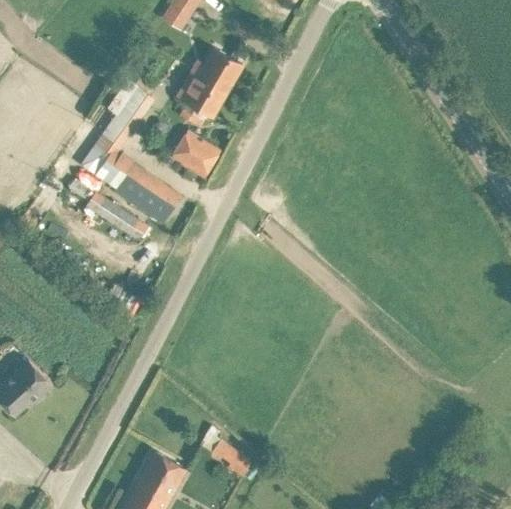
[(201,74),(195,70),(179,96),(189,102),(180,116),(200,127),(208,113),(213,117),(243,65),(215,49),(201,74)]
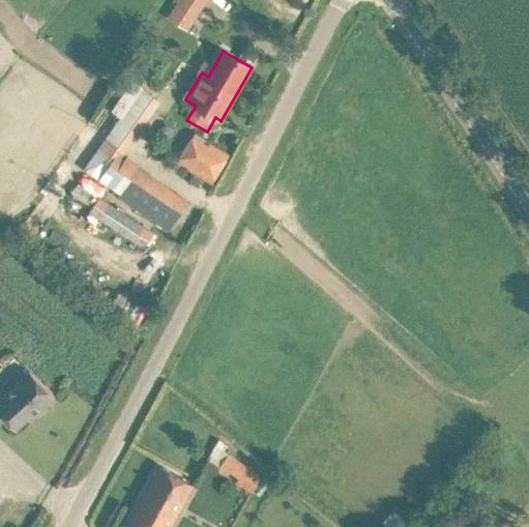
[(108,97),(101,106),(111,112),(112,113),(120,119),(107,139),(126,152),(141,134),(162,103),(154,97),(141,88),(134,83),(118,105),(108,97)]
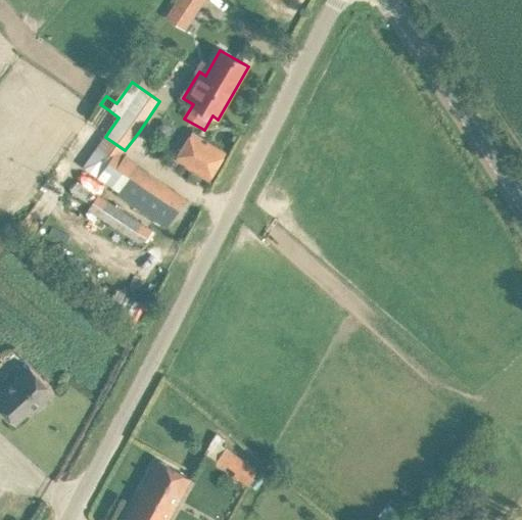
[(177,161),(210,182),(227,154),(193,134),(177,161)]
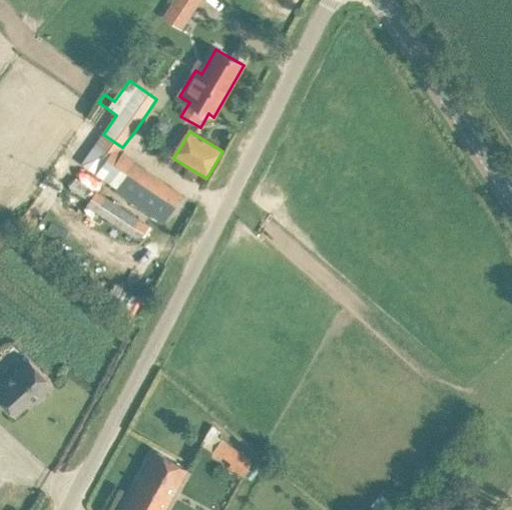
[(114,147),(96,175),(117,189),(115,191),(144,210),(162,184),(132,164),(134,160),(120,151),(114,147)]
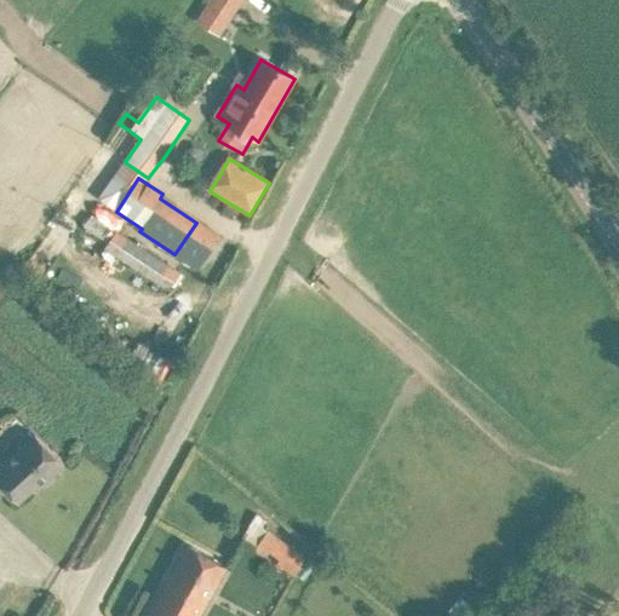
[(109,234),(99,254),(170,287),(179,266),(109,234)]
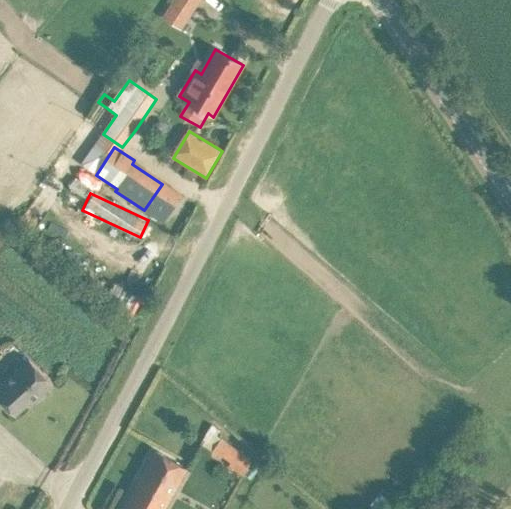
[(0,388),(0,400),(15,417),(34,399),(37,401),(53,386),(29,360),(0,388)]
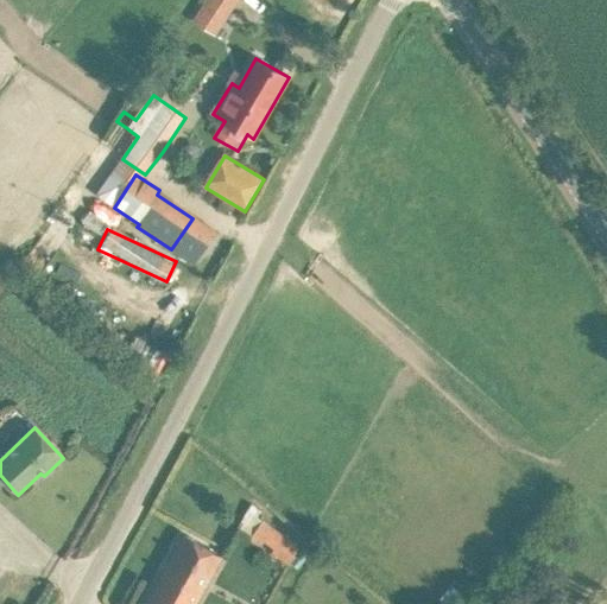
[(272,555),(289,567),(302,550),(248,513),(238,528),(252,539),(251,540),(258,545),(260,541),(274,552),(272,555)]
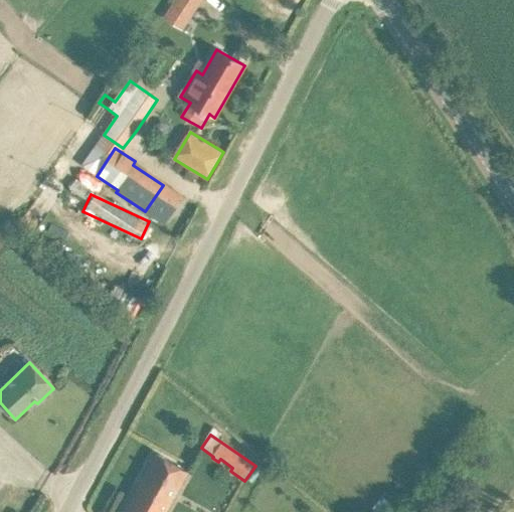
[(166,511),(188,473),(157,455),(125,511),(166,511)]
